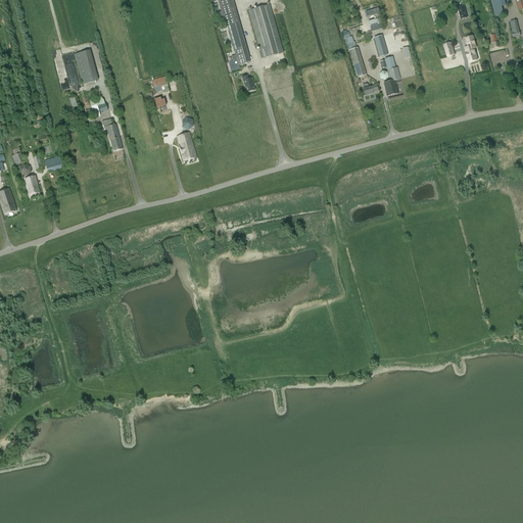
[(220,0),(228,27),(239,22),(232,0),(220,0)]
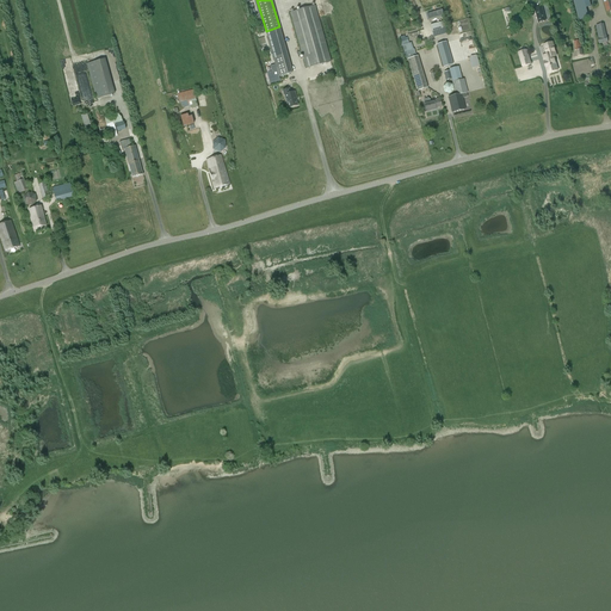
[(591,7),(588,0),(573,0),(579,22),(590,18),(586,8),(591,7)]
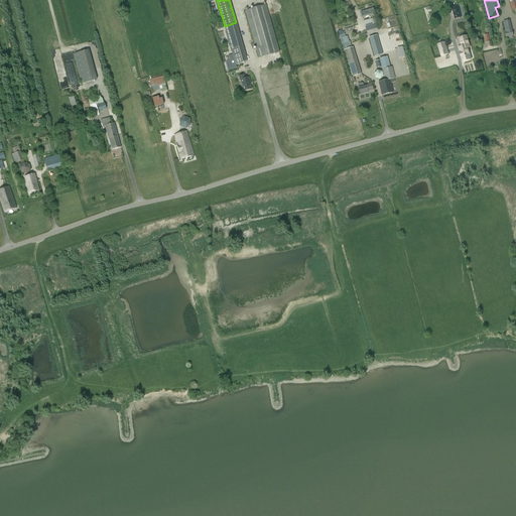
[(259,58),(279,52),(266,5),(245,11),(259,58)]
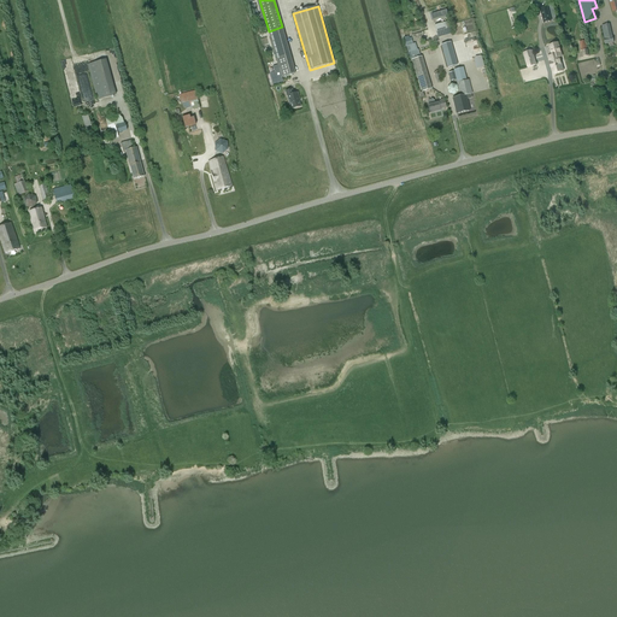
[(547,7),(540,10),(544,23),(551,21),(547,7)]
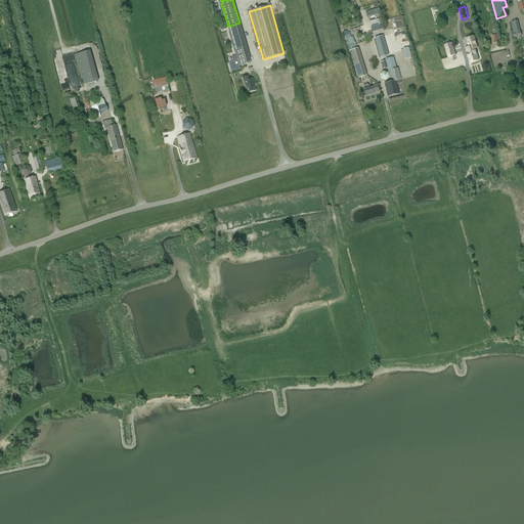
[(517,20),(511,23),(513,33),(514,38),(521,36),(520,32),(517,20)]
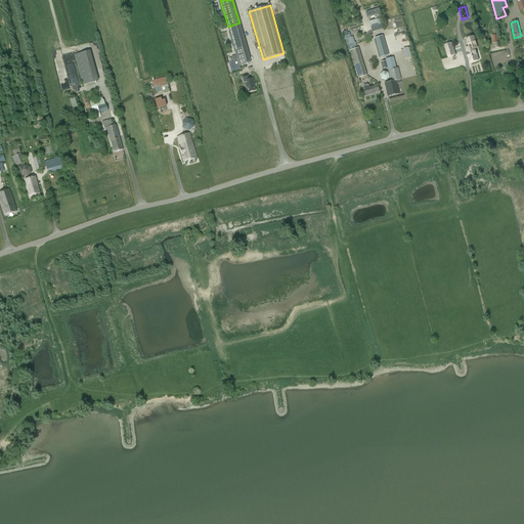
[(230,64),(226,66),(229,73),(239,69),(238,66),(251,63),(239,23),(227,27),(235,53),(227,56),(230,64)]
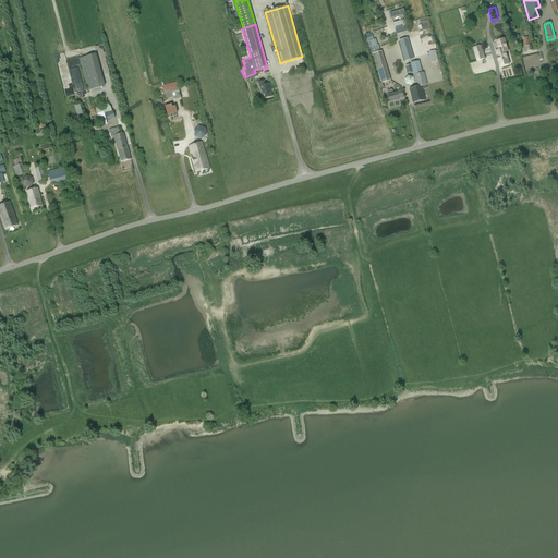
[(405,62),(413,59),(408,38),(399,40),(405,62)]
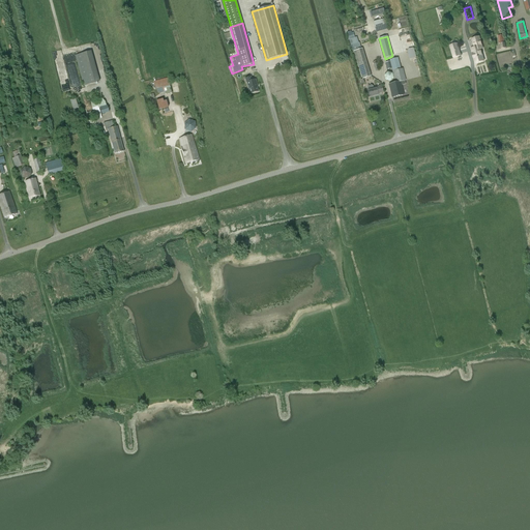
[(472,39),(475,48),(471,49),(472,54),(473,58),(474,58),(475,63),(483,61),(480,50),(483,49),(479,37),(472,39)]
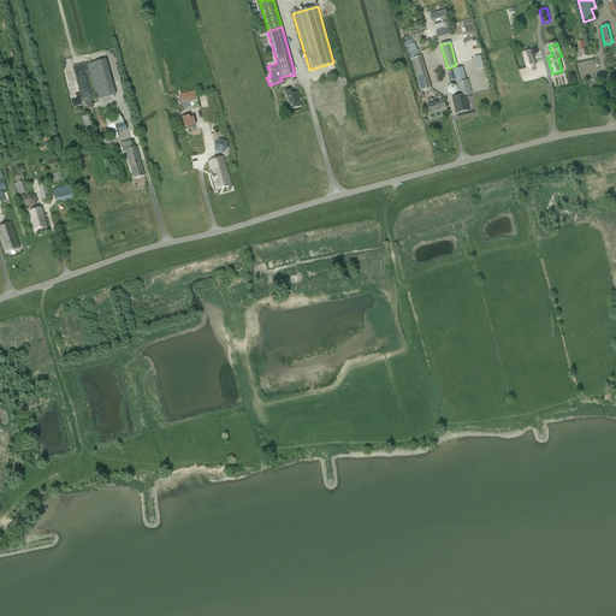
[(535,65),(531,51),(522,53),(527,67),(535,65)]
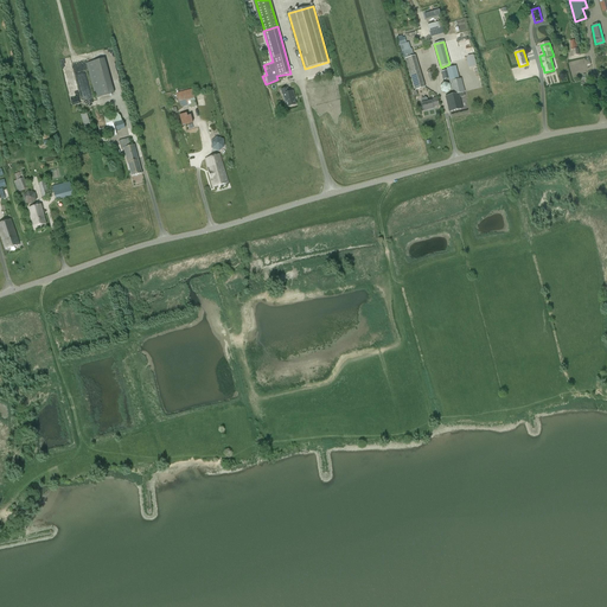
[(426,88),(415,56),(406,59),(415,90),(426,88)]
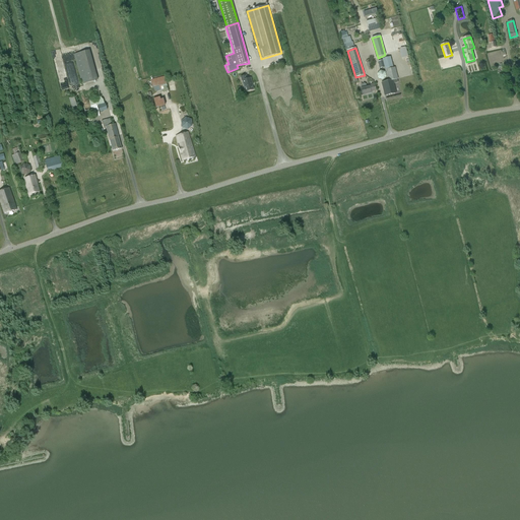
[(92,76),(85,52),(74,55),(82,84),(98,80),(95,75),(92,76)]
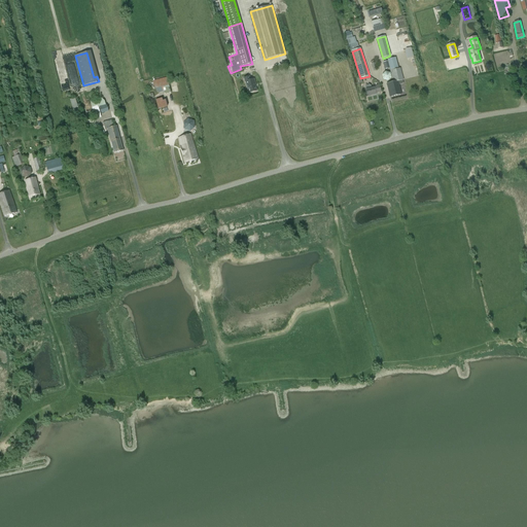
[(388,62),(383,63),(385,69),(389,68),(393,82),(387,84),(390,98),(401,95),(397,81),(403,80),(400,68),(398,69),(395,58),(387,60),(388,62)]
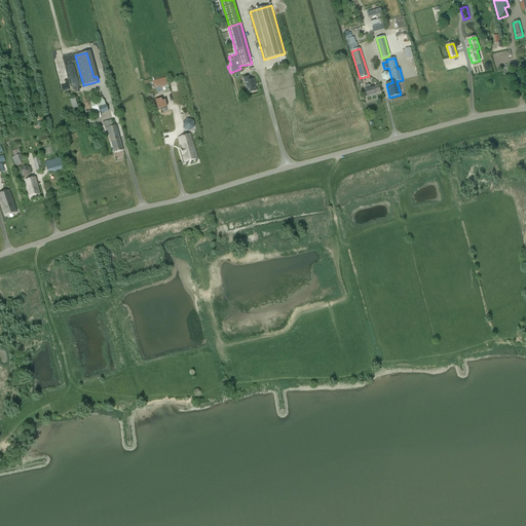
[(384,72),(381,75),(382,79),(387,81),(390,77),(389,73),(384,72)]
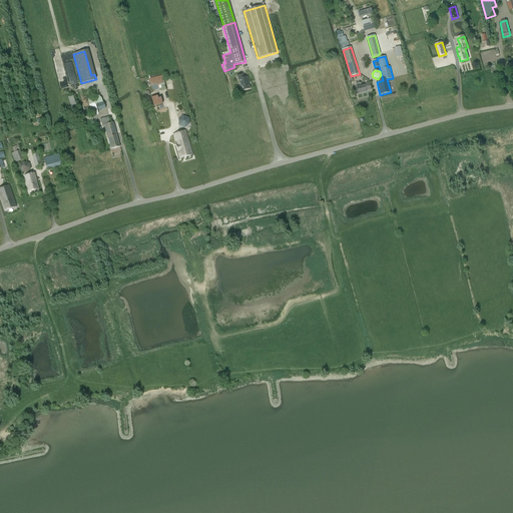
[(241,91),(249,88),(248,82),(247,77),(243,78),(242,74),(237,76),(238,80),(241,91)]
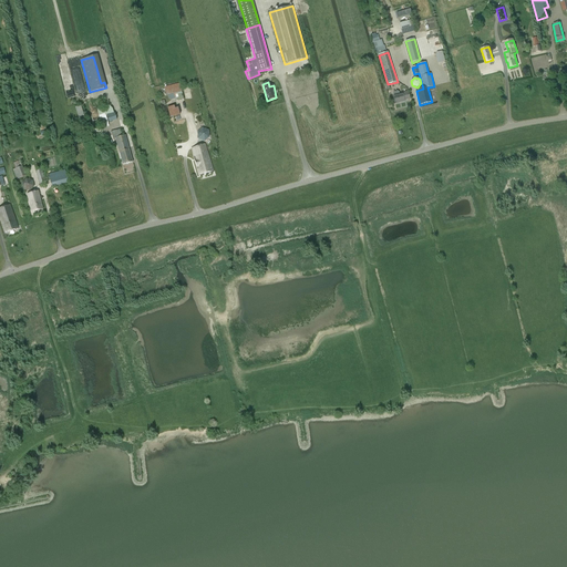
[(184,100),(179,83),(164,88),(166,95),(167,95),(168,99),(171,100),(175,99),(176,102),(184,100)]
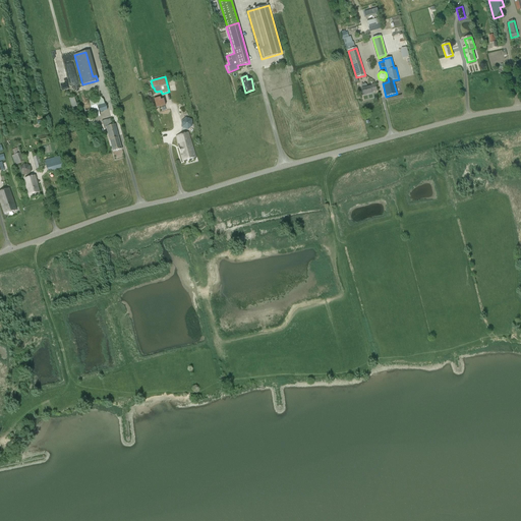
[(365,83),(362,84),(361,87),(361,89),(363,96),(372,94),(371,93),(377,91),(374,83),(369,85),(370,87),(367,87),(366,84),(365,83)]
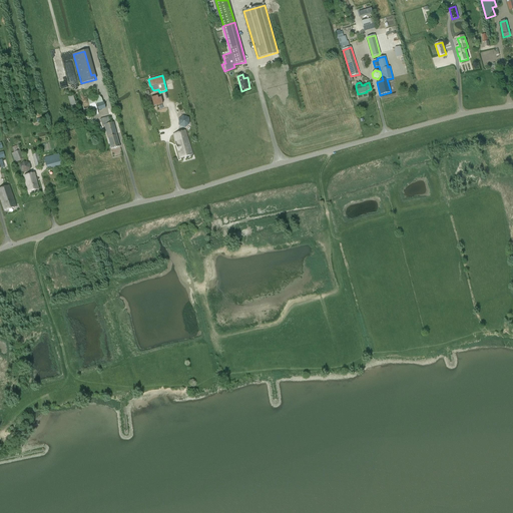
[(74,117),(79,115),(72,95),(67,97),(74,117)]
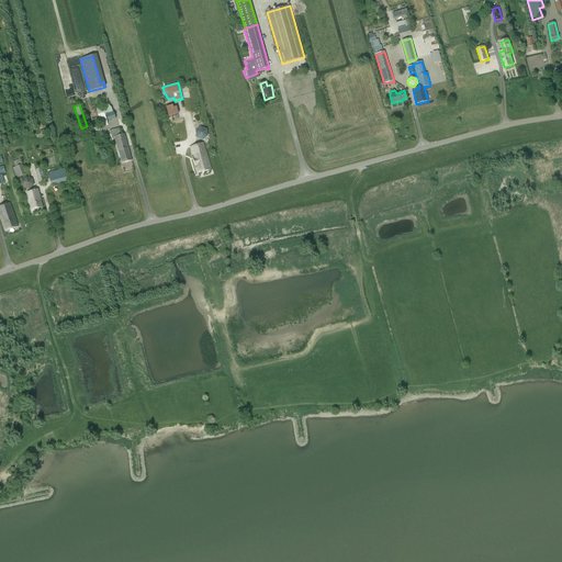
[(99,116),(105,115),(105,114),(113,113),(111,108),(109,105),(97,109),(99,116)]
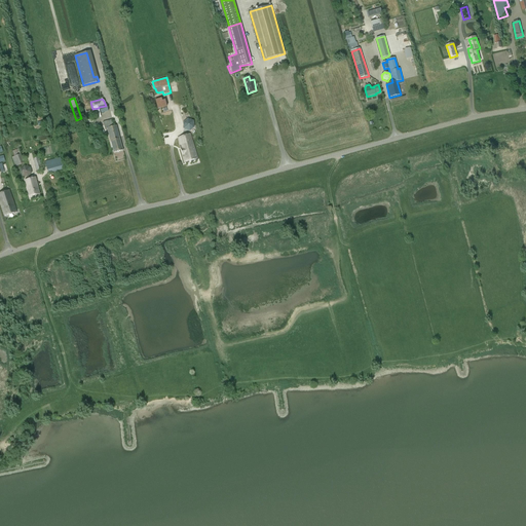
[(158,110),(166,107),(164,101),(162,101),(161,99),(155,100),(158,110)]
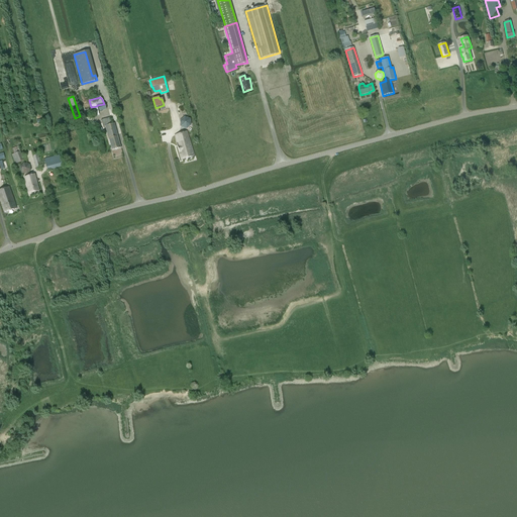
[(104,104),(97,105),(99,112),(106,109),(104,103),(104,104)]
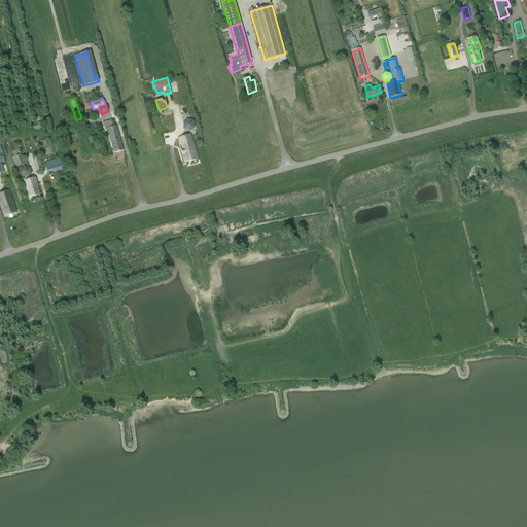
[(96,119),(101,117),(99,108),(93,109),(96,119)]
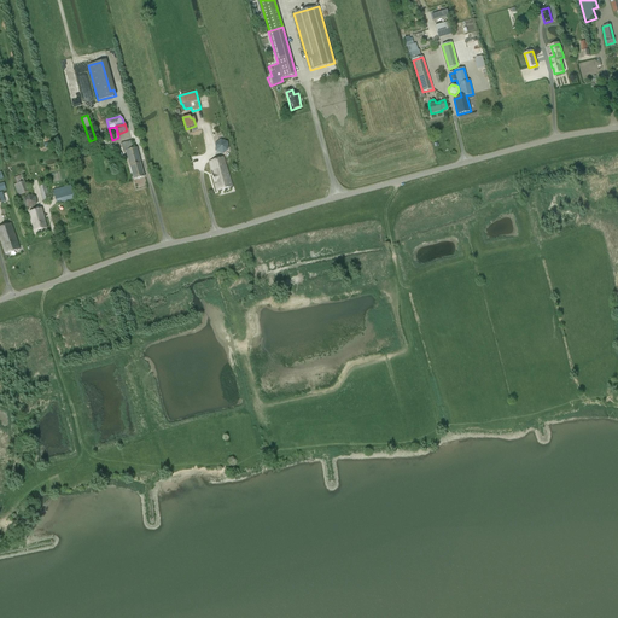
[(134,180),(145,178),(136,147),(134,149),(132,140),(121,144),(123,152),(126,151),(134,180)]
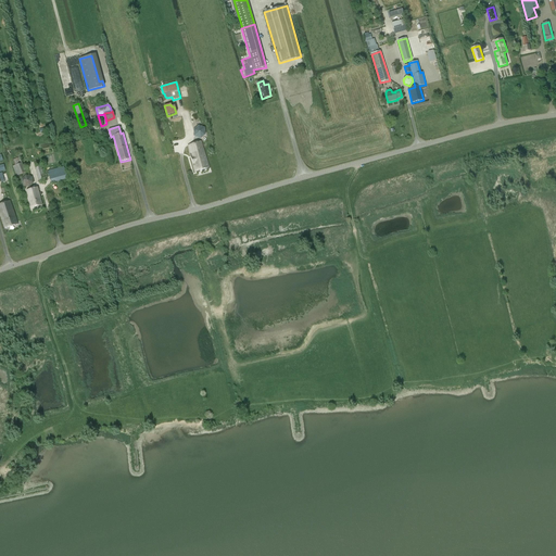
[(200,138),(205,135),(204,128),(198,126),(193,130),(194,136),(200,138)]
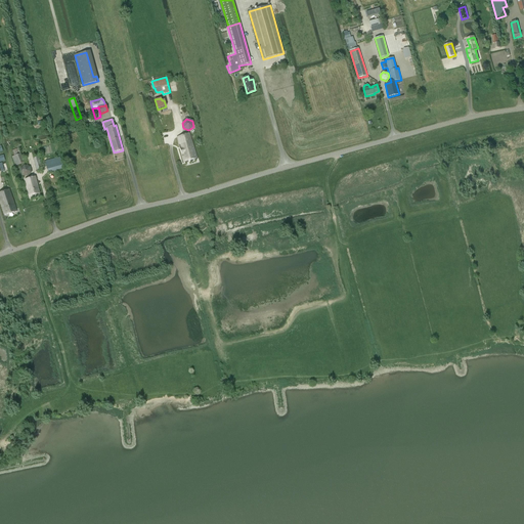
[(183,162),(197,158),(189,133),(177,137),(179,145),(183,162)]
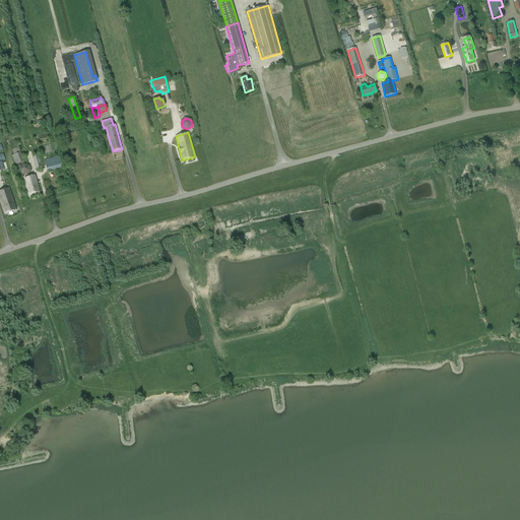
[(20,152),(14,155),(12,155),(15,165),(23,161),(20,152)]
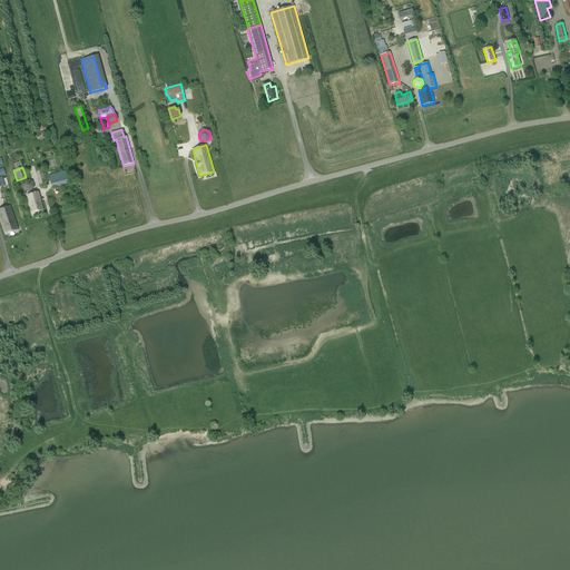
[(40,186),(46,184),(41,170),(36,172),(40,186)]
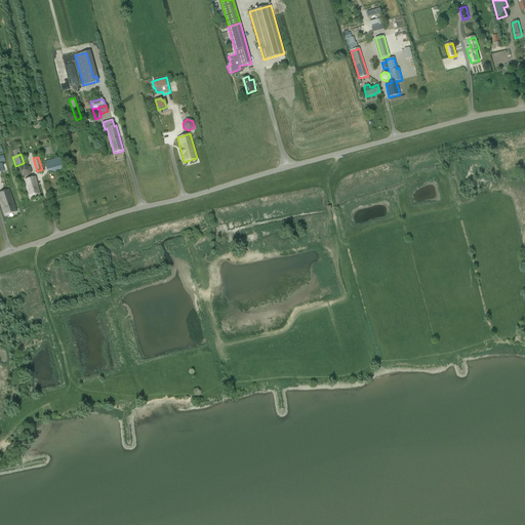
[(61,158),(45,162),(48,173),(64,169),(61,158)]
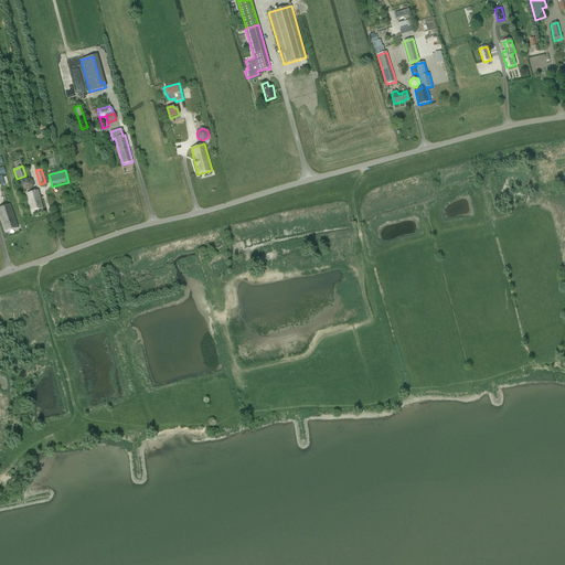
[(27,178),(22,182),(23,189),(30,190),(34,185),(32,180),(27,178)]
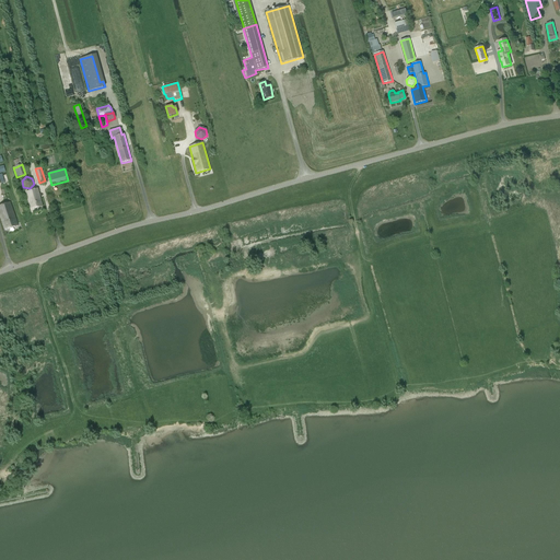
[(32,210),(43,207),(37,189),(26,191),(32,210)]
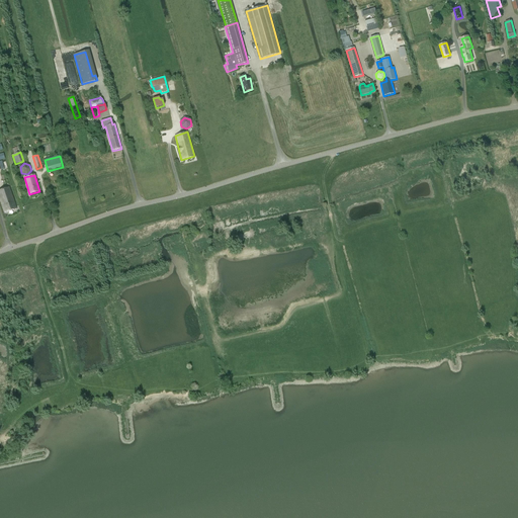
[(0,190),(0,199),(4,213),(16,209),(9,187),(0,190)]
